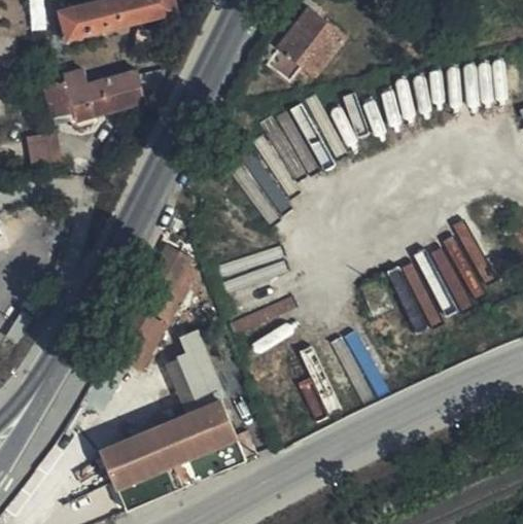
[(177,11),(175,0),(119,0),(59,16),(65,42),(177,11)]
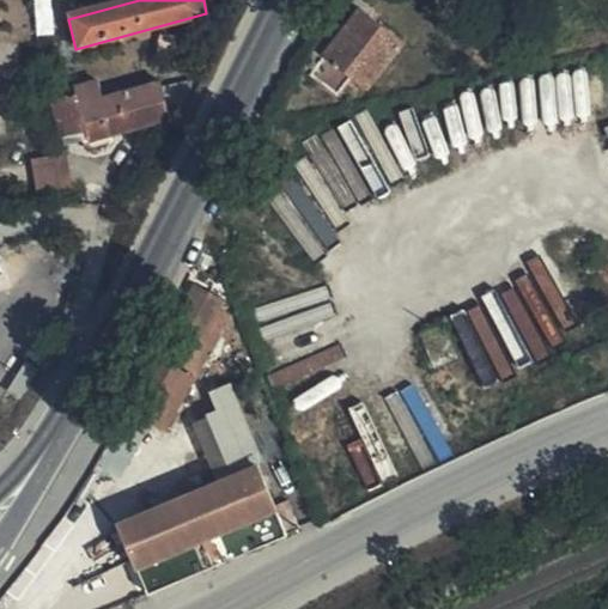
[(399,44),(356,11),(305,78),(333,99),(350,78),(364,90),(399,44)]
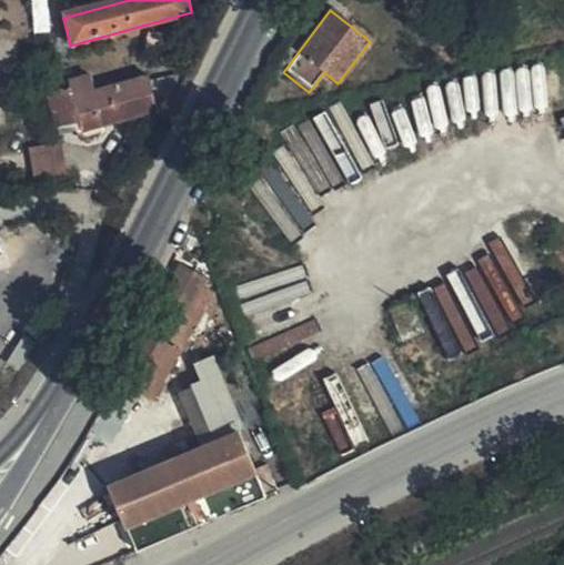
[(150,58),(175,57),(182,31),(150,36),(150,58)]
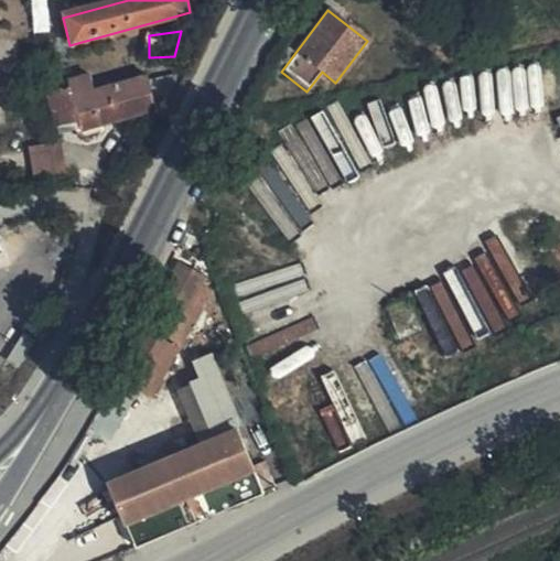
[(82,132),(157,110),(148,76),(73,98),(70,89),(46,96),(54,128),(78,121),(82,132)]
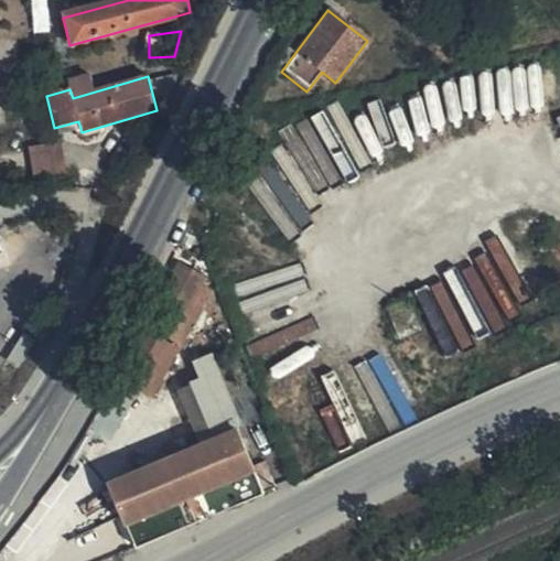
[(30,177),(63,174),(60,142),(27,146),(30,177)]
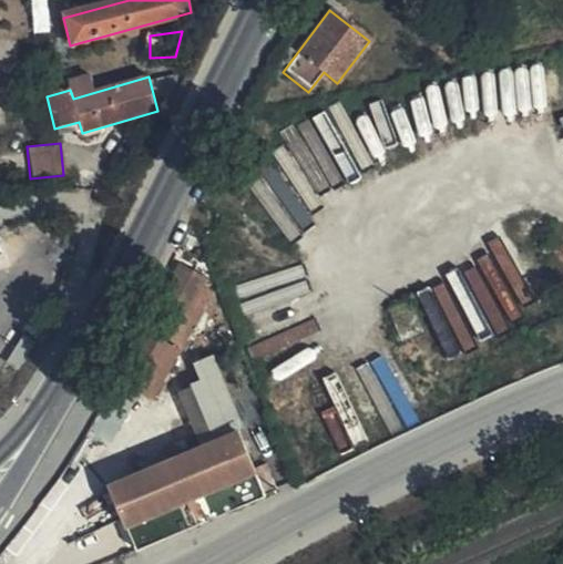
[(197,278),(174,266),(129,361),(150,372),(154,366),(164,370),(171,359),(160,355),(197,278)]
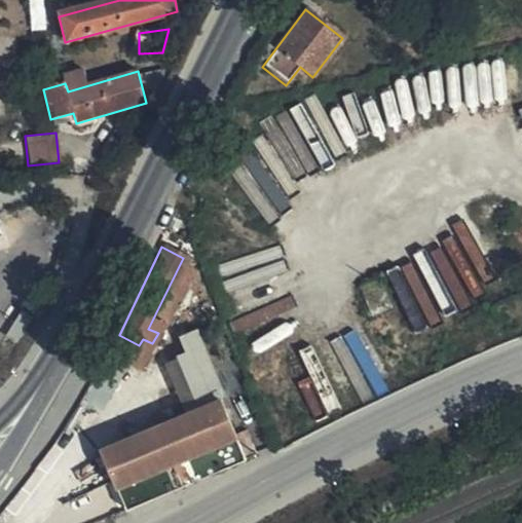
[(175,360),(196,407),(219,398),(225,395),(197,330),(180,338),(187,353),(175,360)]
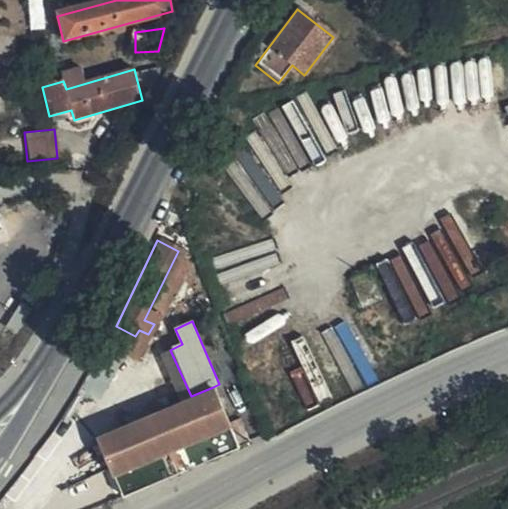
[(142,347),(117,335),(94,376),(119,390),(142,347)]
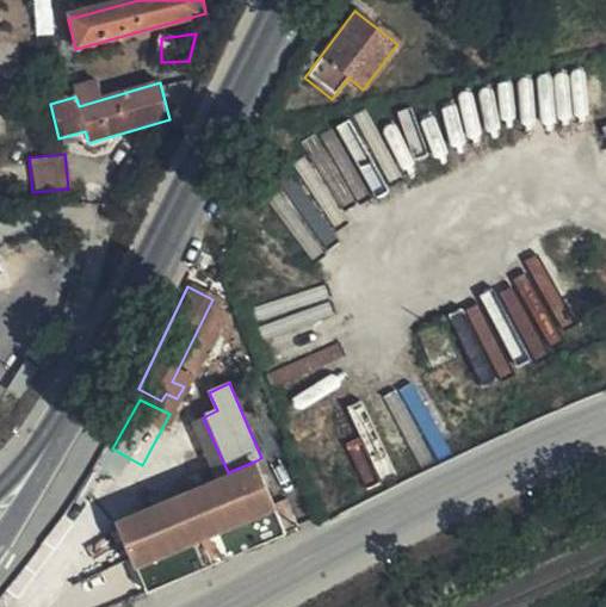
[(115,521),(144,593),(284,532),(254,462),(115,521)]
